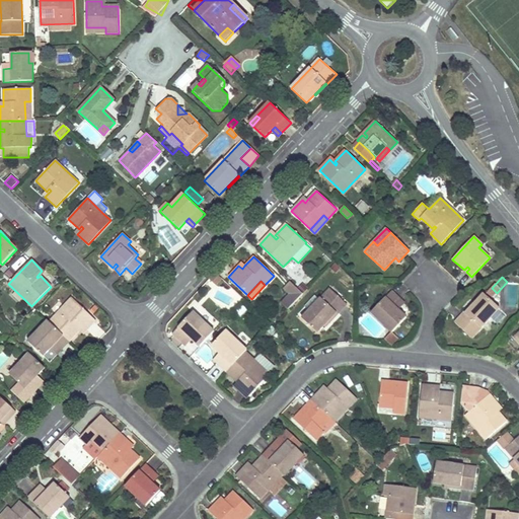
[(298,289),(290,281),(284,288),(291,294),(287,298),(294,304),(303,294),(298,289)]
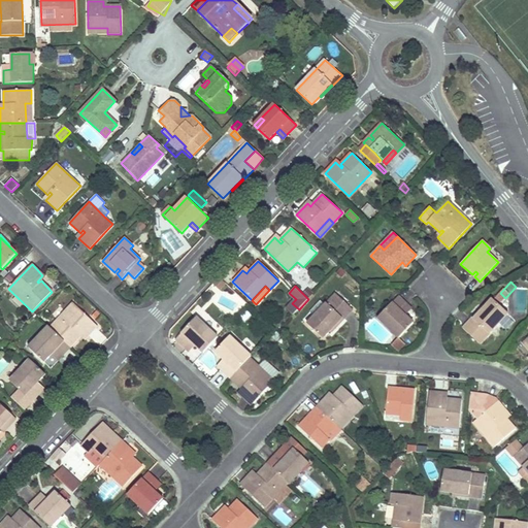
[(312,294),(308,290),(303,294),(308,299),(312,294)]
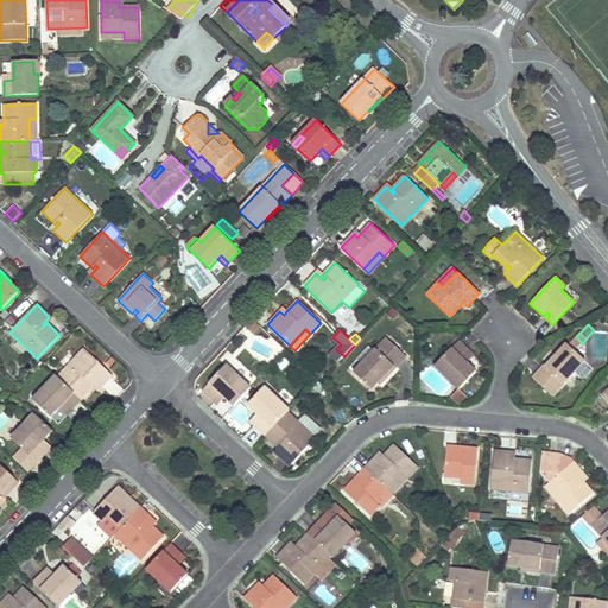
[(576,337),(569,346),(571,348),(575,350),(582,343),(576,337)]
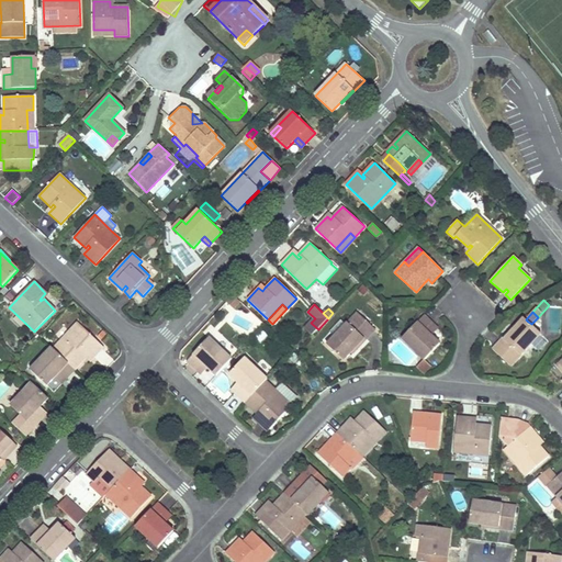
[(375,329),(357,313),(346,325),(334,337),(326,345),(343,361),(351,352),(363,338),(364,340),(375,329)]
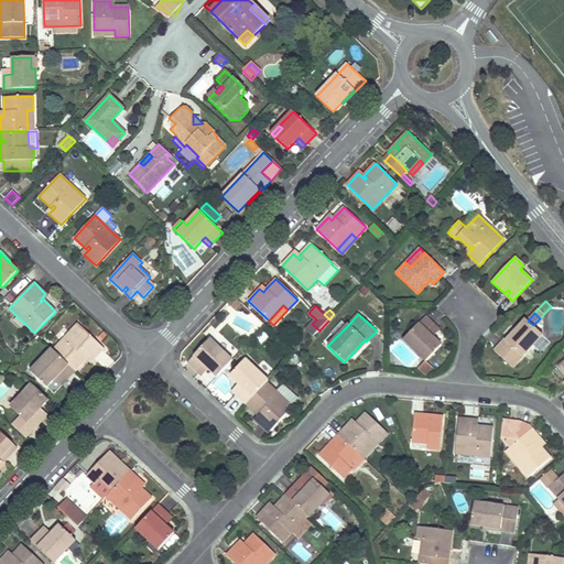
[(436,327),(425,316),(403,340),(418,354),(420,350),(429,359),(442,345),(433,337),(430,334),(436,327)]
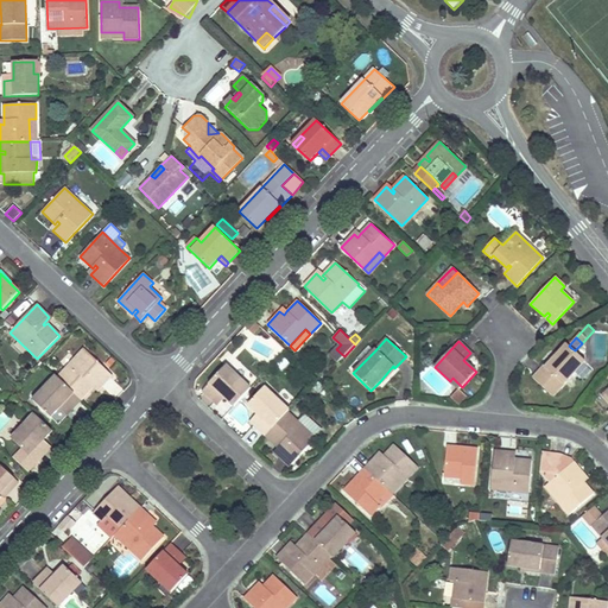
[(545,368),(544,366),(533,378),(552,397),(586,361),(575,350),(571,348),(569,346),(568,344),(558,354),(545,368)]
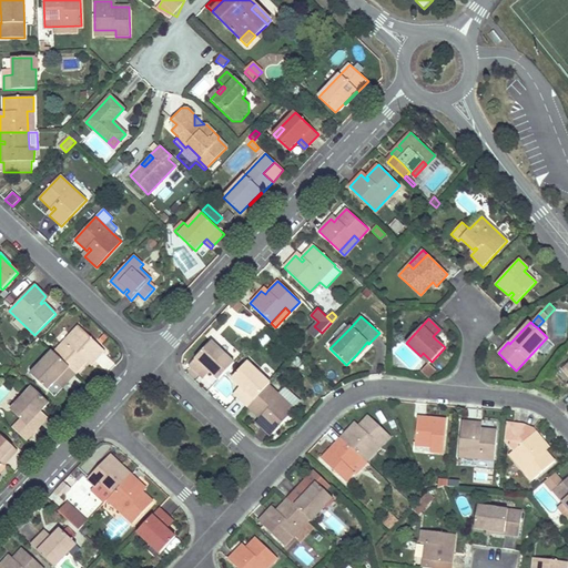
[(350,328),(344,324),(333,336),(337,341),(350,328)]
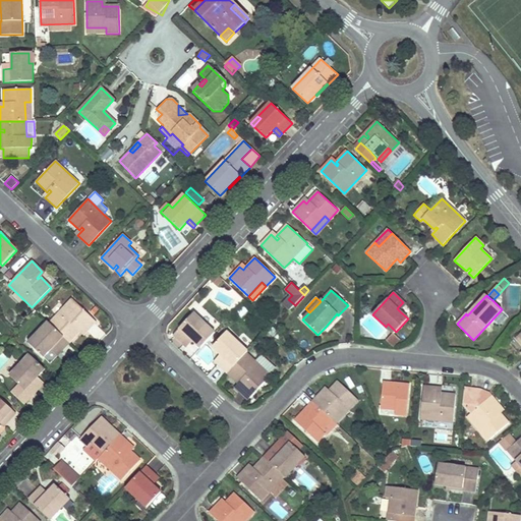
[(96,322),(72,299),(50,324),(69,342),(80,332),(77,329),(79,328),(85,333),(96,322)]
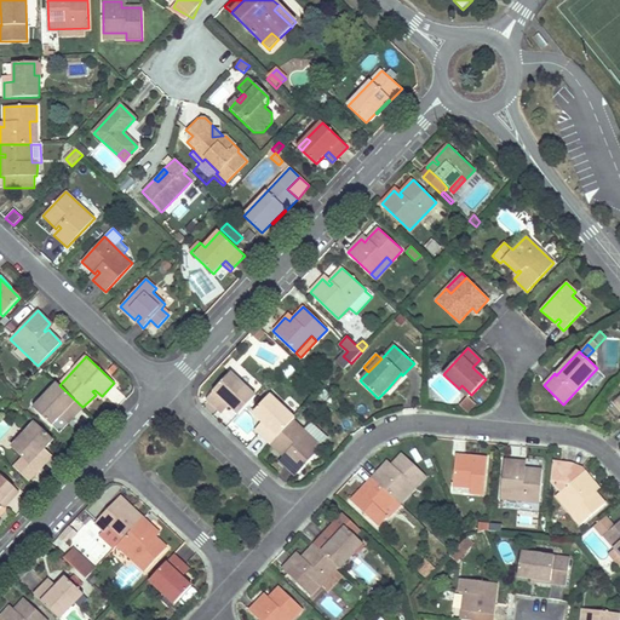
[(351,363),(343,356),(337,363),(344,371),(351,363)]
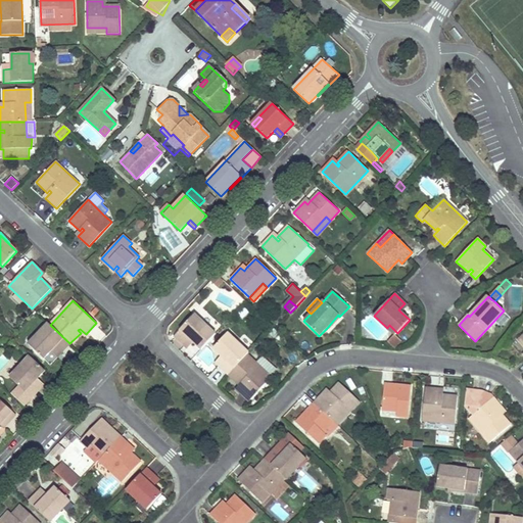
[(408,305),(405,303),(398,310),(401,313),(408,305)]
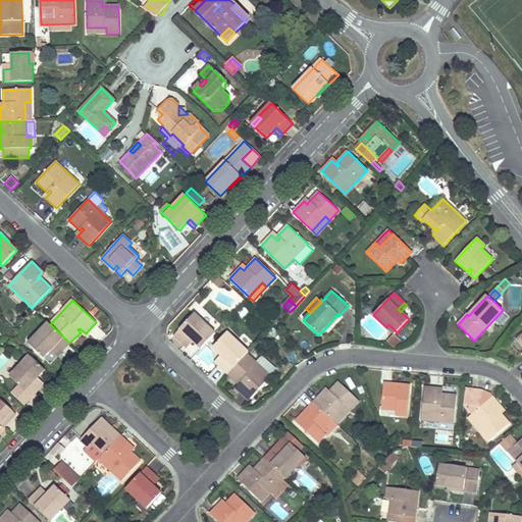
[(479,304),(478,303),(467,314),(468,316),(479,304)]
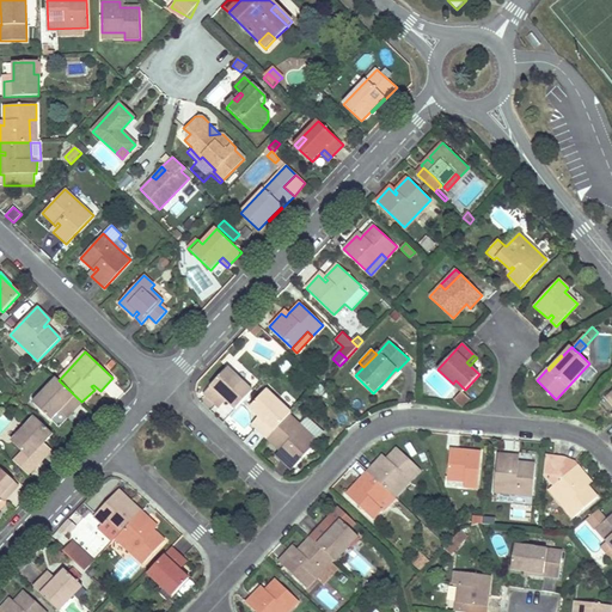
[(243,383),(227,368),(203,395),(215,405),(222,397),(226,401),(236,409),(249,395),(239,386),(243,383)]
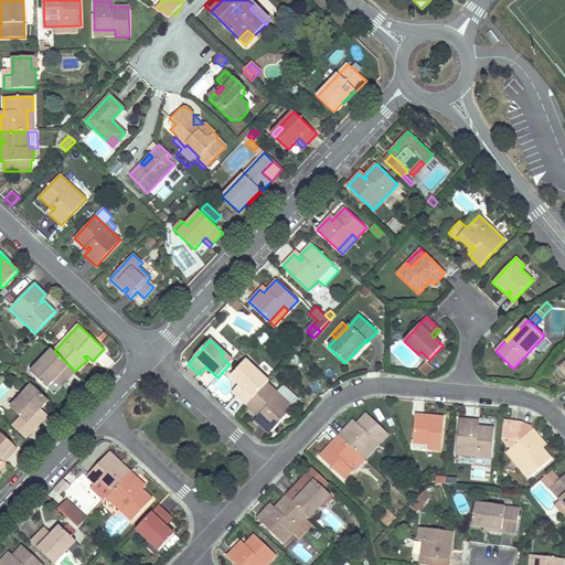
[(354,355),(366,342),(365,340),(353,354),(354,355)]
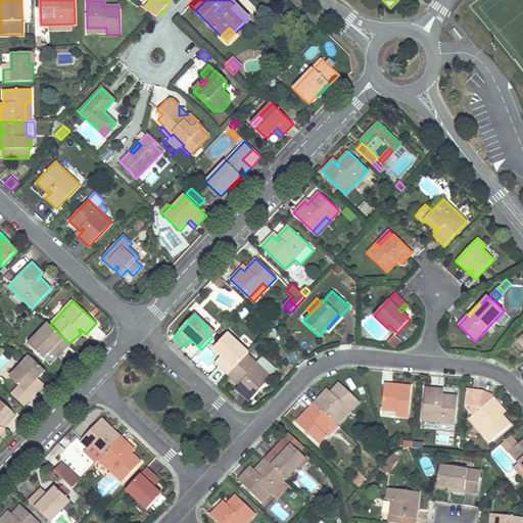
[(50,325),(48,324),(36,337),(39,340),(31,347),(43,360),(51,351),(53,348),(60,354),(69,343),(50,325)]
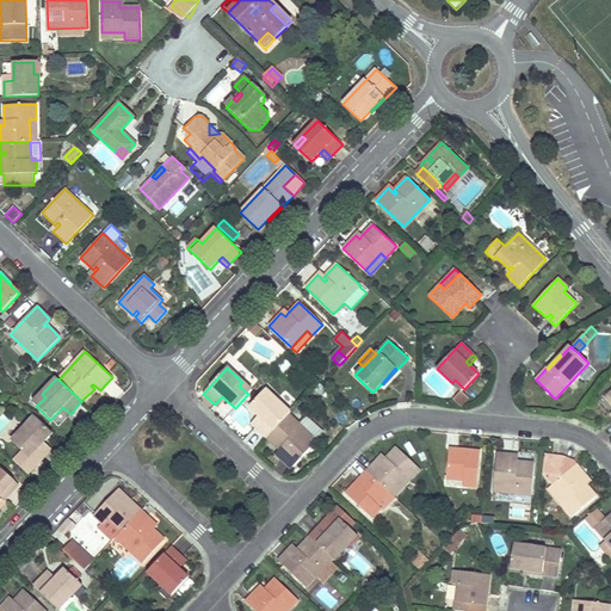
[(455,380),(452,383),(462,392),(464,389),(455,380)]
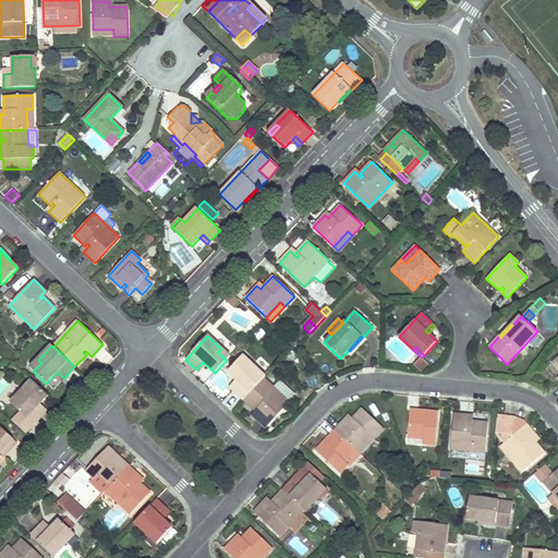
[(221,349),(218,352),(227,360),(230,356),(221,349)]
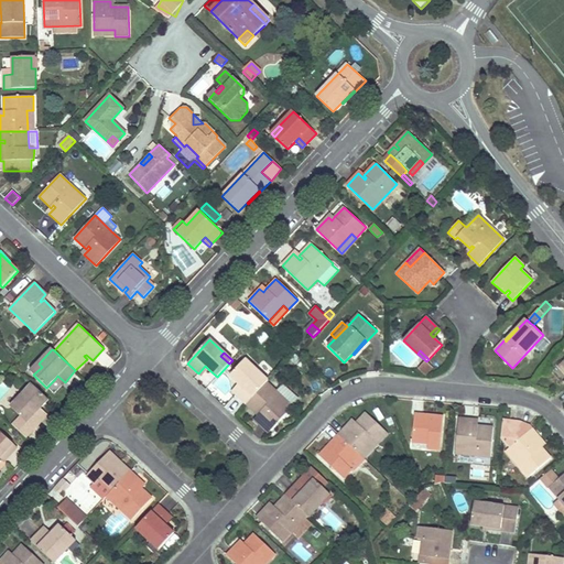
[(250,370),(253,367),(245,359),(242,362),(250,370)]
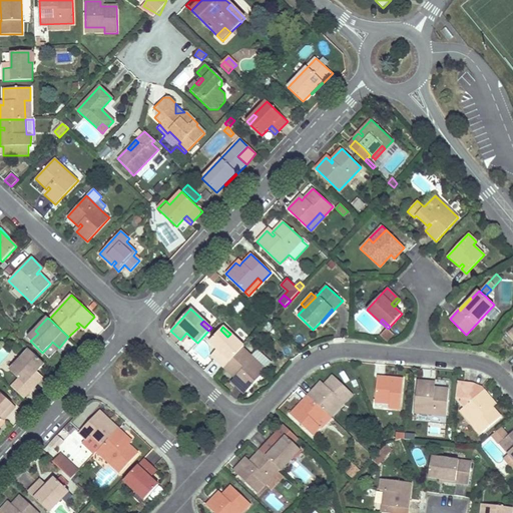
[(243,347),(230,334),(227,337),(220,330),(209,342),(216,349),(219,352),(213,359),(223,368),(242,348),(242,347),(243,347)]
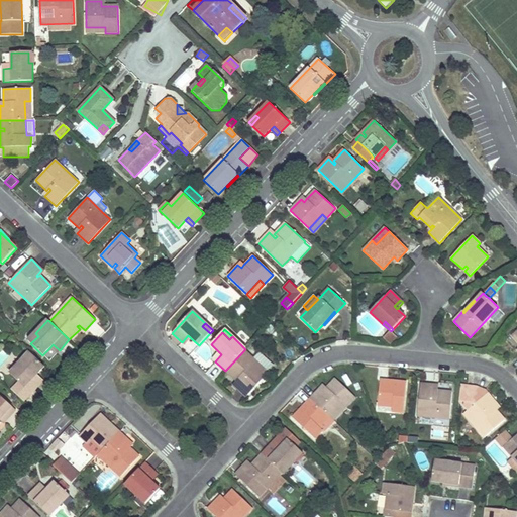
[(38,336),(35,333),(28,341),(30,343),(38,336)]
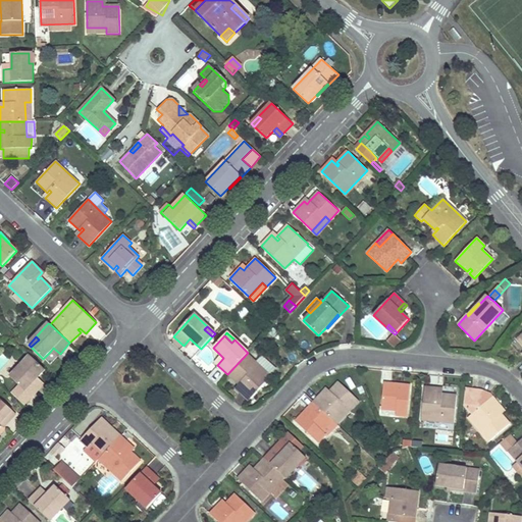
[(190,338),(184,346),(187,349),(193,342),(190,338)]
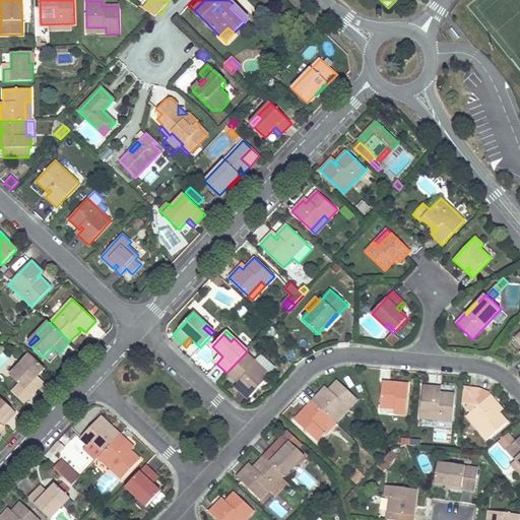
[(60,352),(53,346),(51,349),(57,355),(60,352)]
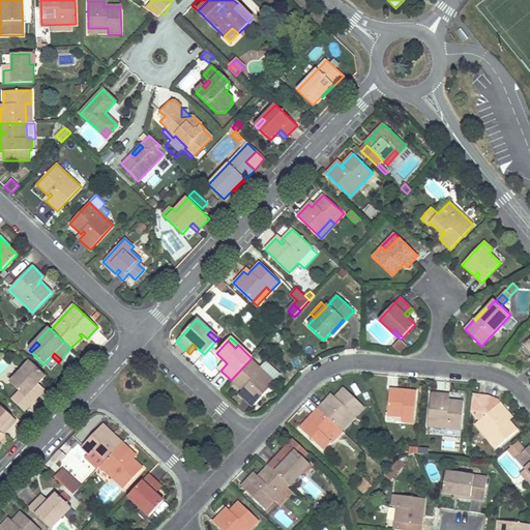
[(78,373),(85,364),(72,353),(65,361),(78,373)]
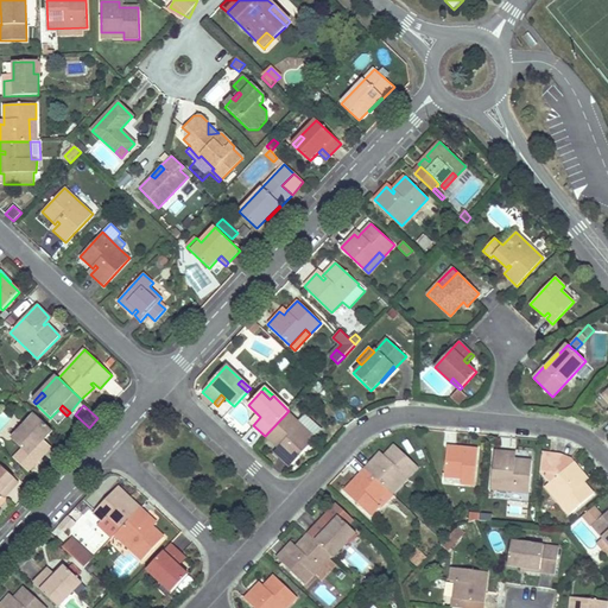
[(289,467),(315,438),(314,437),(297,422),(287,412),(265,436),(278,448),(280,445),(283,448),(276,455),(289,467)]
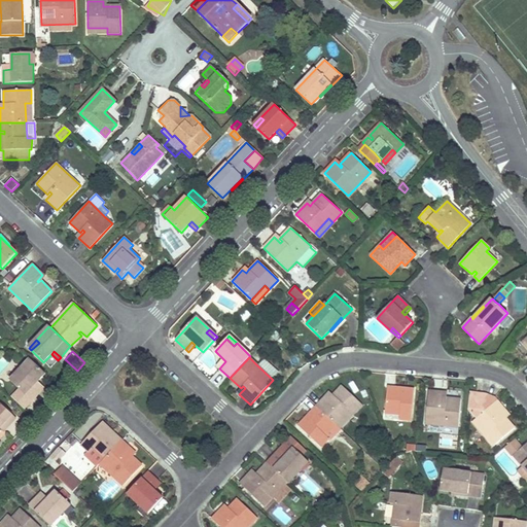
[(219,369),(225,361),(222,358),(216,365),(219,369)]
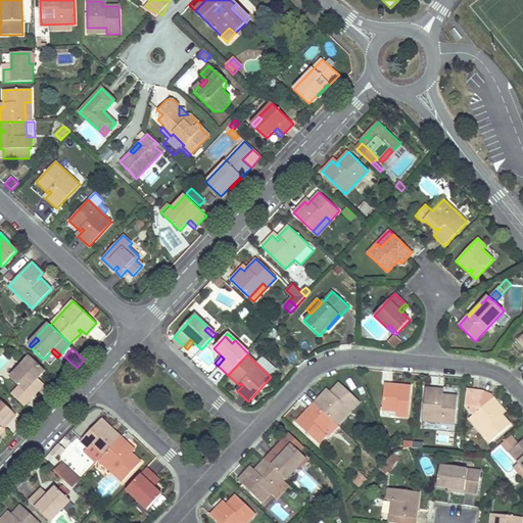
[(255,363),(270,376),(276,369),(262,355),(255,363)]
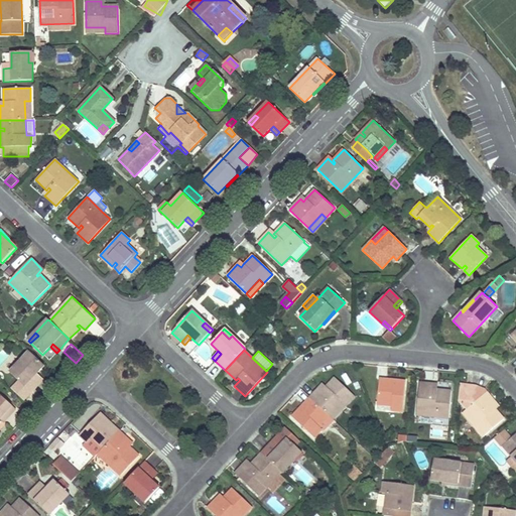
[(24,362),(32,354),(29,352),(22,359),(24,362)]
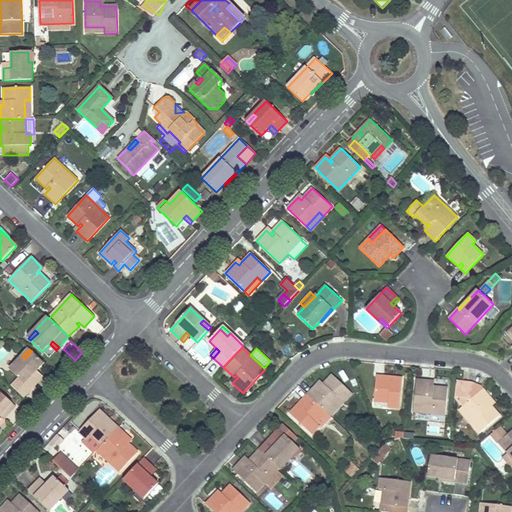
[(44,363),(32,351),(24,359),(22,356),(9,370),(31,390),(40,380),(34,374),(37,371),(44,363)]
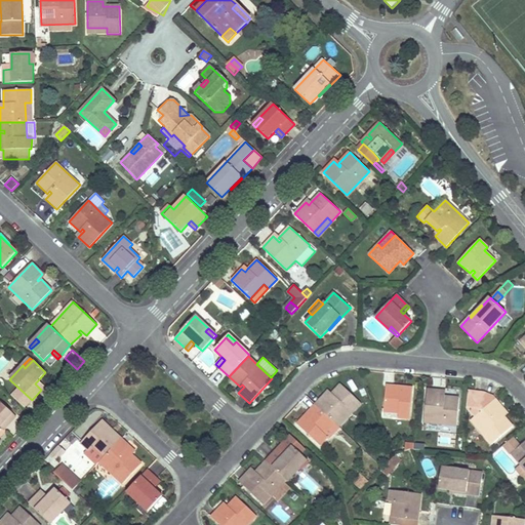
[(44,387),(38,380),(35,384),(41,390),(44,387)]
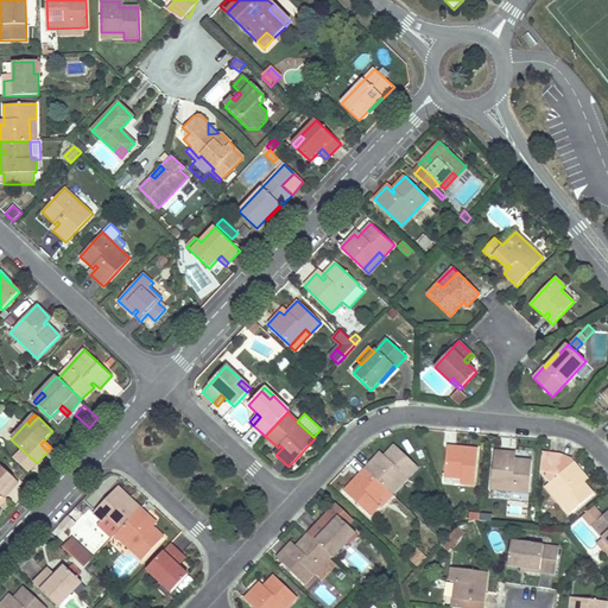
[(381,460),(377,455),(365,468),(387,489),(403,474),(407,479),(417,467),(394,445),(384,456),(381,460)]
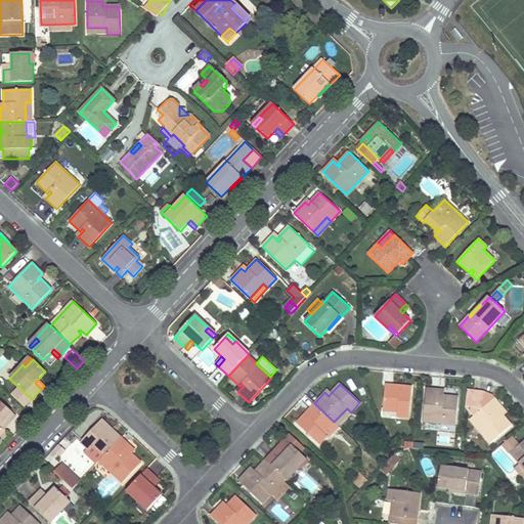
[(382,410),(397,412),(397,417),(408,419),(411,387),(395,385),(395,390),(392,390),(393,385),(385,384),(382,410)]
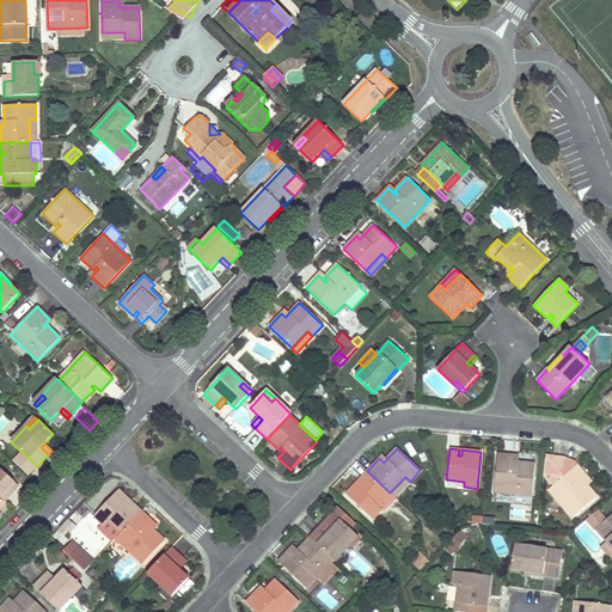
[(514,465),(515,456),(497,453),(494,493),(532,496),(536,464),(518,463),(516,465),(514,465)]
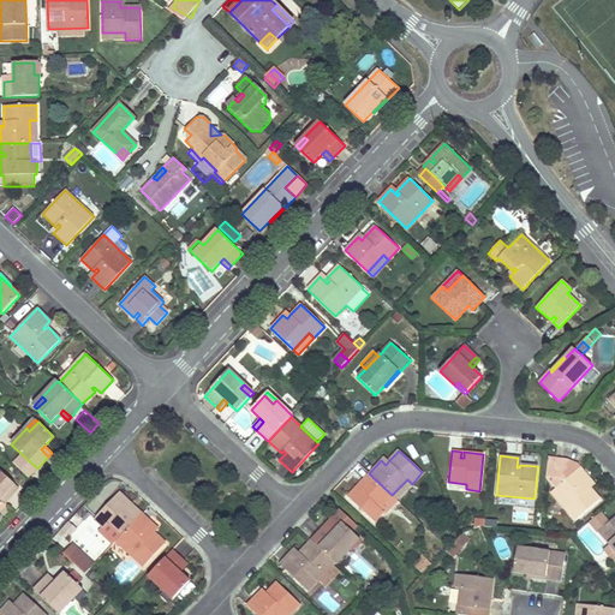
[(538,466),(539,457),(521,455),(520,458),(520,465),(538,466)]
